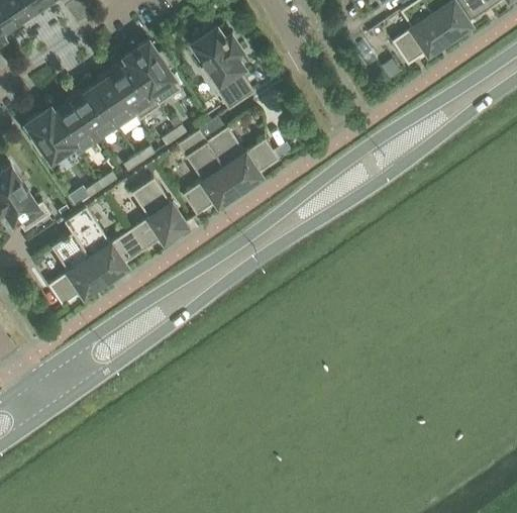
[(0,0),(0,35),(2,39),(3,38),(0,33),(0,31),(6,28),(8,30),(19,23),(2,0),(0,0)]
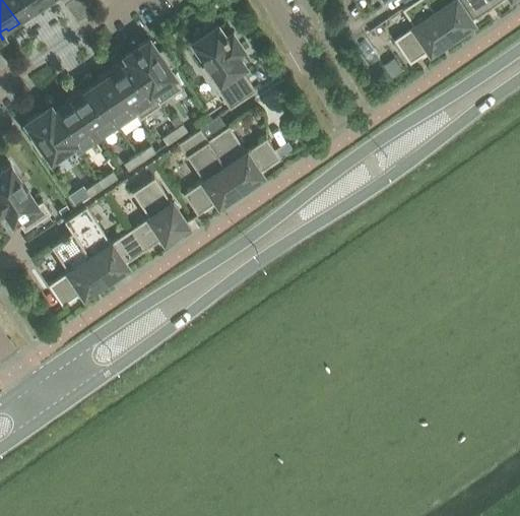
[(37,8),(30,0),(2,0),(19,23),(29,16),(28,13),(37,8)]
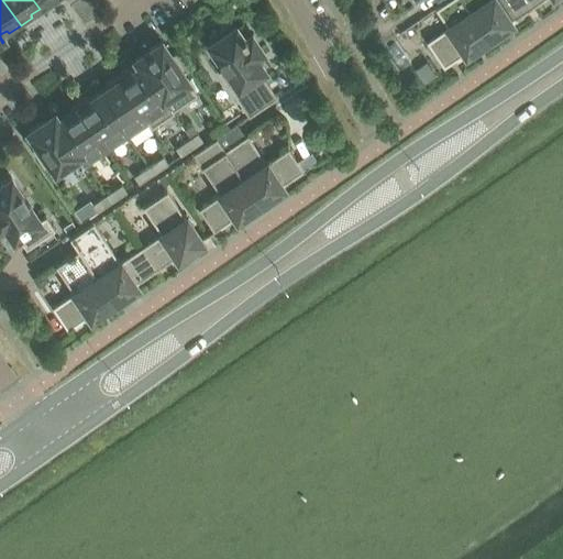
[(468,57),(492,42),(463,0),(453,0),(438,11),(451,30),(429,44),(445,69),(467,55),(468,57)]
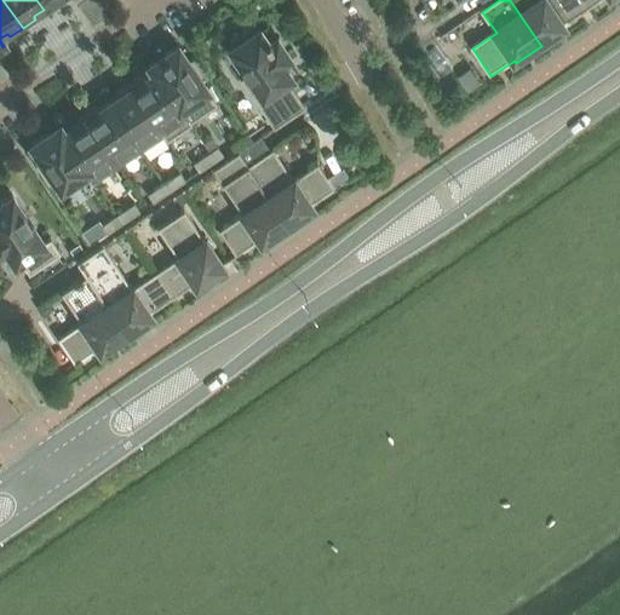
[(567,28),(566,27),(589,11),(580,0),(510,0),(541,46),(567,28)]
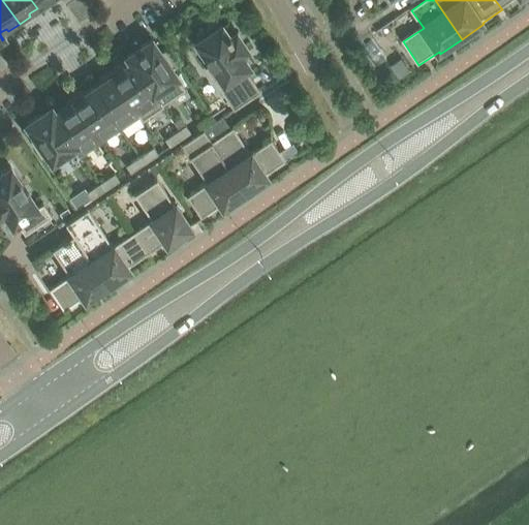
[(495,0),(502,9),(515,0),(495,0)]
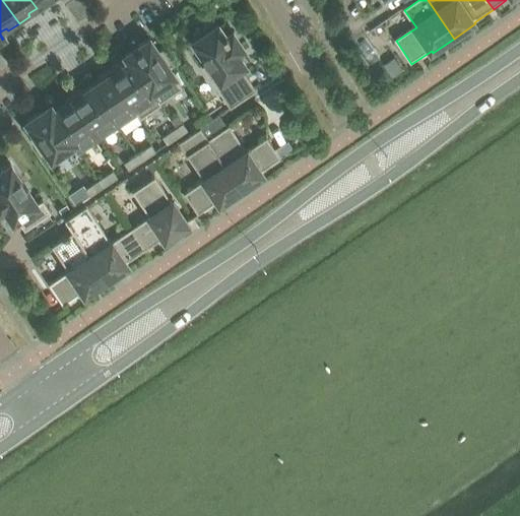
[(232,35),(226,38),(224,35),(222,36),(217,27),(213,29),(210,23),(192,36),(196,42),(193,44),(201,57),(206,65),(201,69),(230,111),(256,92),(241,70),(244,67),(236,55),(242,50),(232,35)]
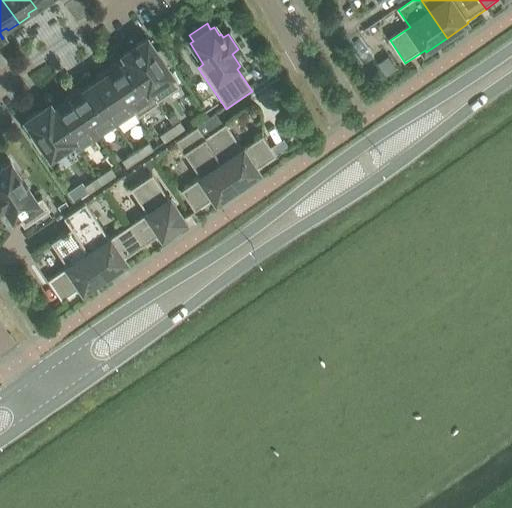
[(373,43),(382,37),(376,28),(367,34),(373,43)]
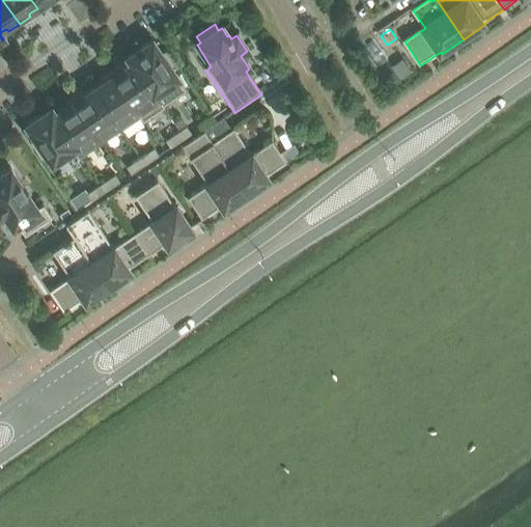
[(129,56),(130,57),(129,58),(163,110),(164,109),(163,107),(186,92),(172,72),(177,68),(166,52),(161,55),(151,42),(149,44),(148,43),(146,44),(147,46),(132,55),(132,54),(129,56)]
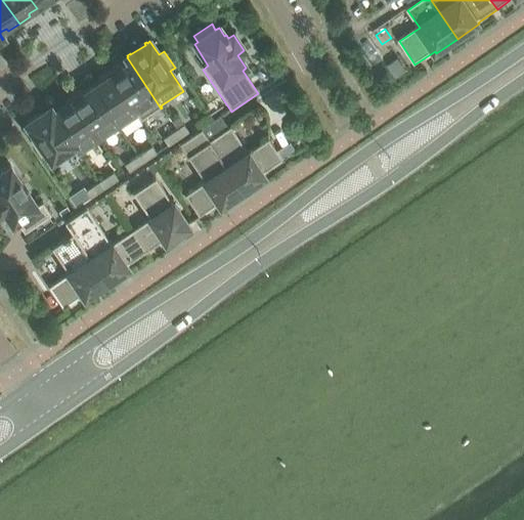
[(122,69),(120,66),(110,74),(141,121),(161,109),(127,57),(125,58),(129,63),(122,69)]
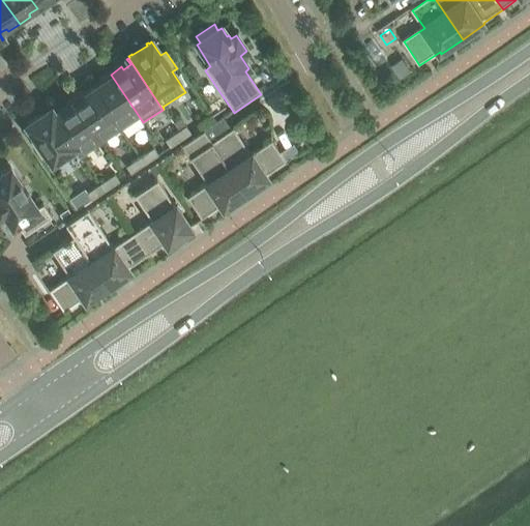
[(404,63),(393,70),(401,81),(411,74),(404,63)]
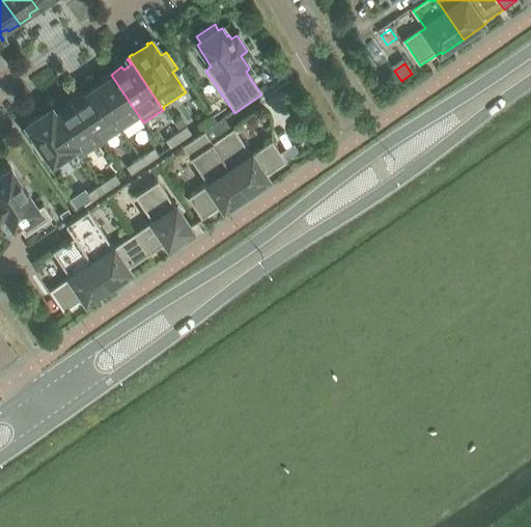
[(100,82),(102,85),(93,90),(119,130),(138,117),(142,123),(143,122),(111,75),(100,82)]
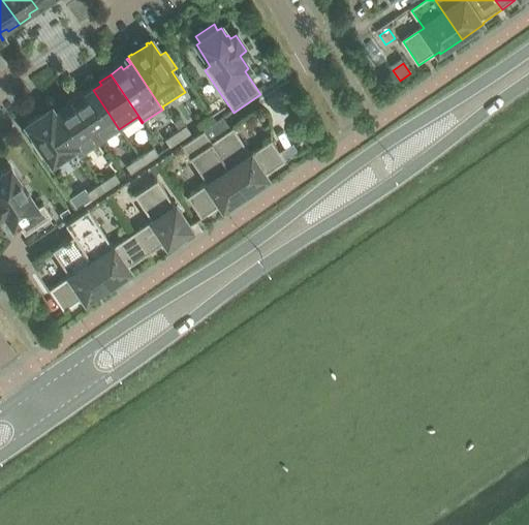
[(84,96),(83,93),(71,100),(99,143),(119,129),(93,90),(84,96)]
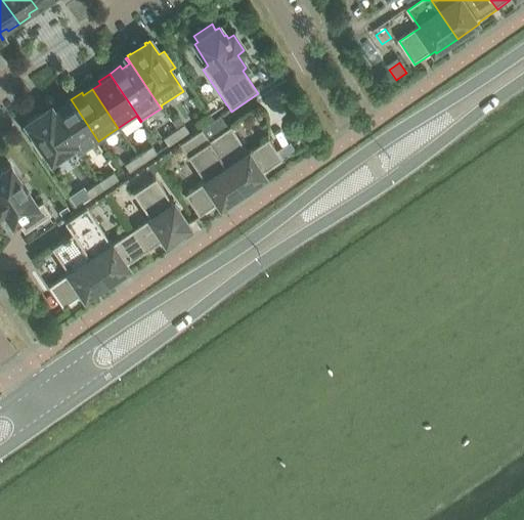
[(54,115),(50,109),(49,110),(80,155),(98,141),(71,99),(59,106),(61,110),(54,115)]
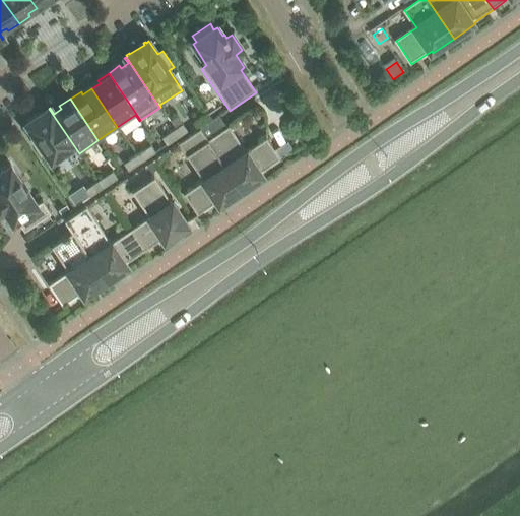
[(53,166),(75,150),(77,153),(79,153),(49,109),(47,110),(47,109),(44,110),(45,112),(29,121),(29,120),(27,122),(28,123),(25,124),(35,137),(29,141),(40,157),(45,153),(53,166)]
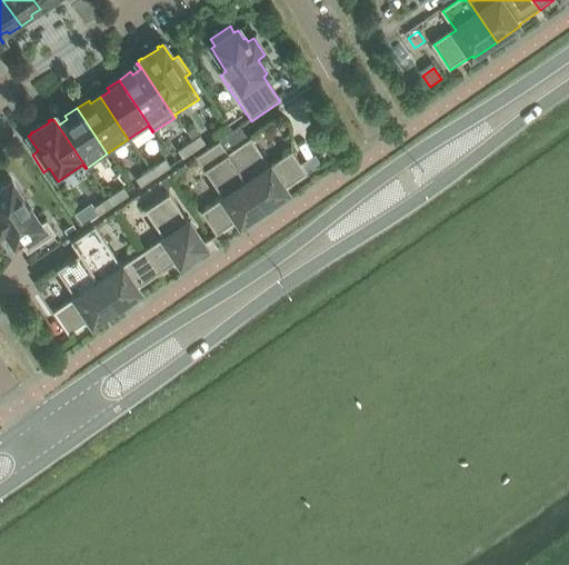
[(205,146),(199,138),(192,144),(197,151),(205,146)]
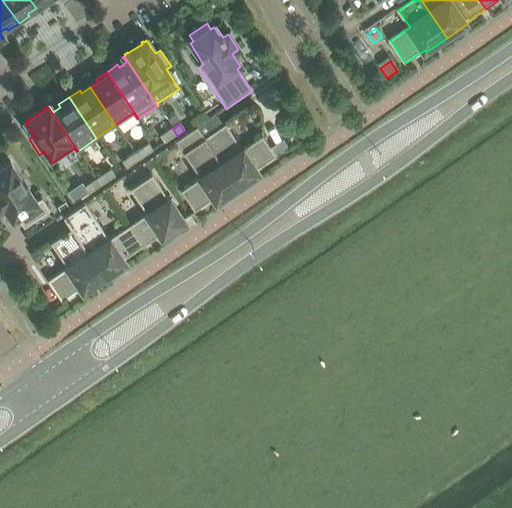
[(225,126),(204,139),(204,140),(236,187),(257,173),(256,171),(275,158),(262,138),(242,151),(225,126)]
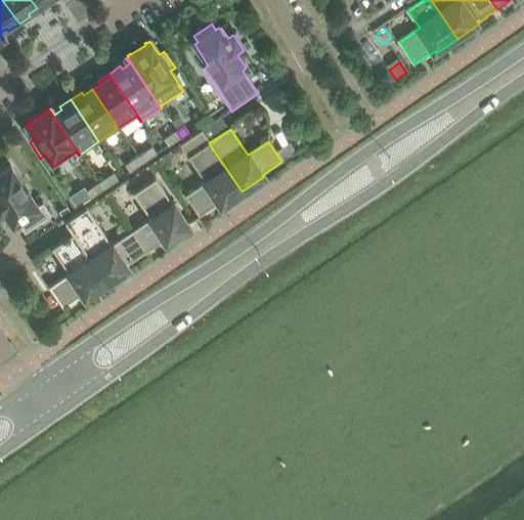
[(186,211),(193,222),(219,205),(220,206),(242,191),(209,143),(209,142),(202,131),(179,146),(205,183),(184,198),(191,208),(186,211)]
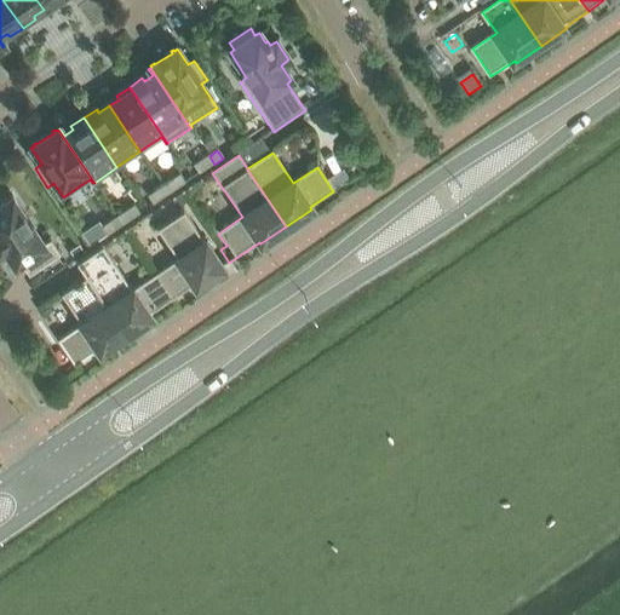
[(210,156),(193,167),(199,176),(214,165),(210,156)]
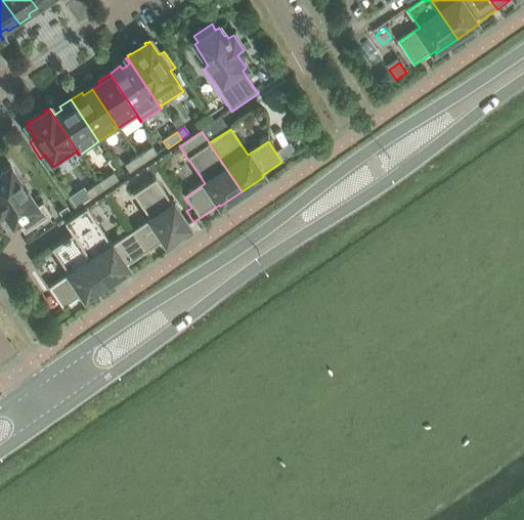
[(157,156),(151,148),(138,158),(143,165),(157,156)]
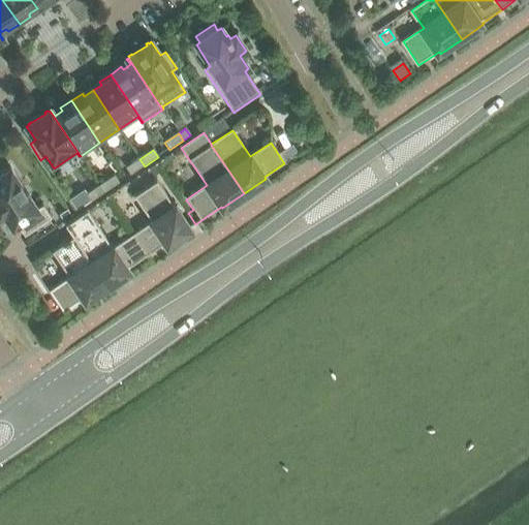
[(125,168),(130,176),(145,166),(139,159),(125,168)]
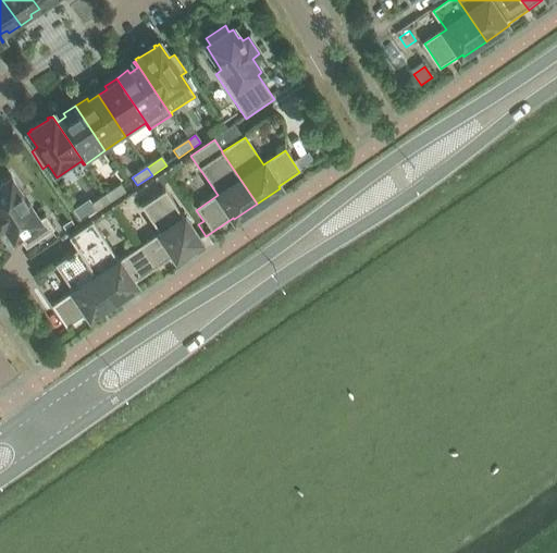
[(165,175),(156,182),(160,188),(170,182),(165,175)]
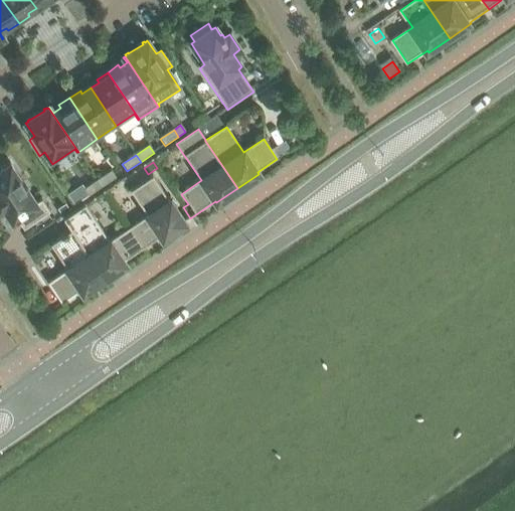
[(36,204),(24,188),(25,188),(18,178),(9,166),(0,172),(0,211),(4,209),(12,221),(16,219),(24,231),(50,213),(41,200),(36,204)]
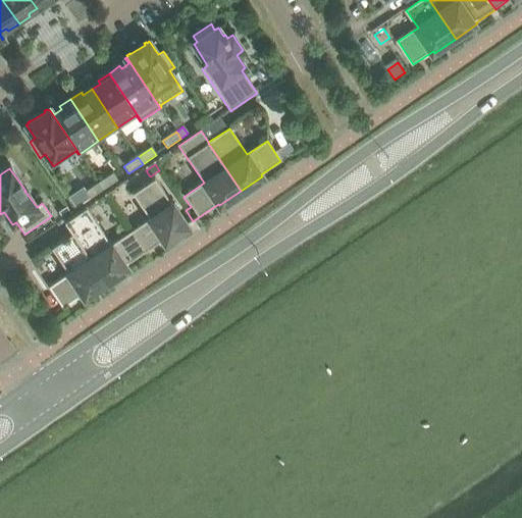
[(117,182),(112,174),(99,184),(104,191),(117,182)]
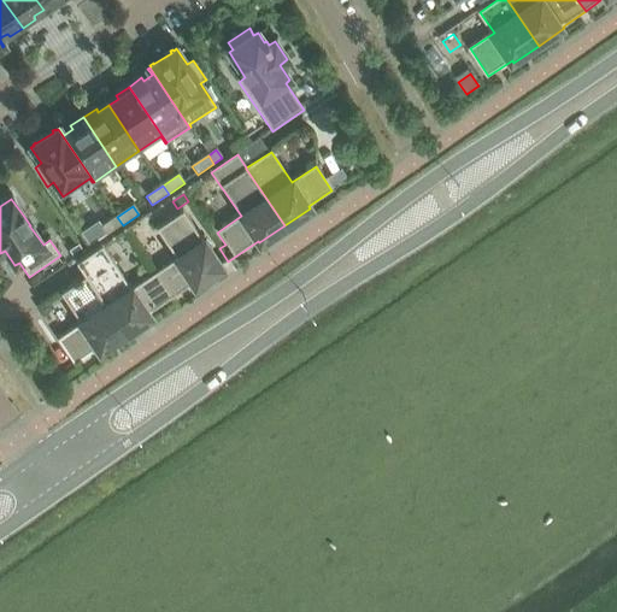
[(182,211),(157,229),(177,259),(154,275),(171,299),(193,284),(195,286),(222,269),(219,266),(228,262),(219,248),(216,252),(205,236),(201,239),(182,211)]
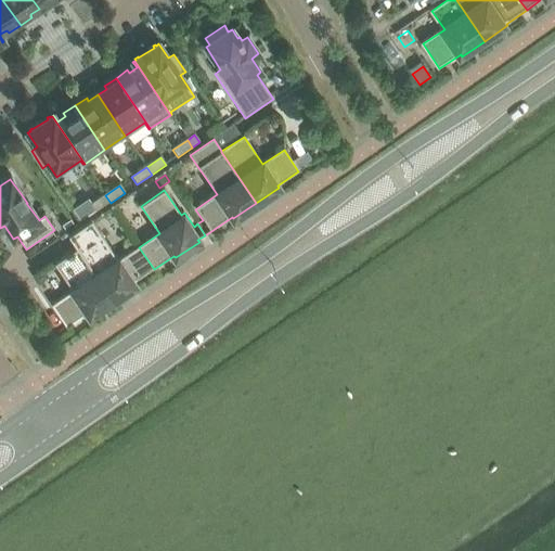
[(91,205),(95,213),(111,203),(105,195),(91,205)]
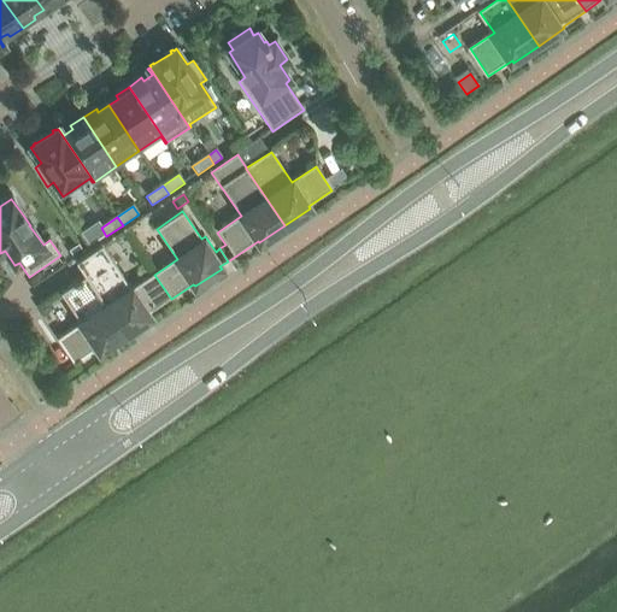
[(78,246),(70,253),(76,263),(86,257),(78,246)]
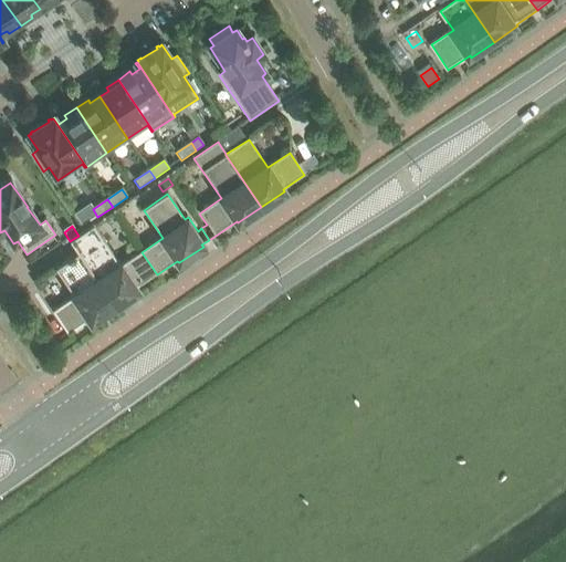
[(93,226),(80,236),(79,236),(70,241),(70,242),(77,255),(79,253),(114,306),(137,291),(136,289),(157,274),(142,252),(121,267),(93,226)]
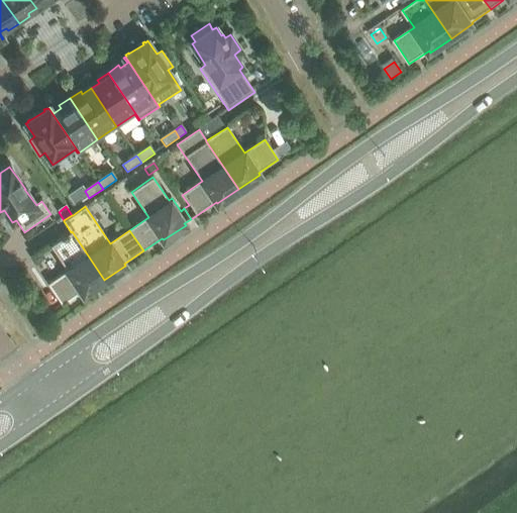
[(83,294),(104,280),(72,231),(71,232),(50,246),(68,272),(47,286),(62,306),(82,292),(83,294)]
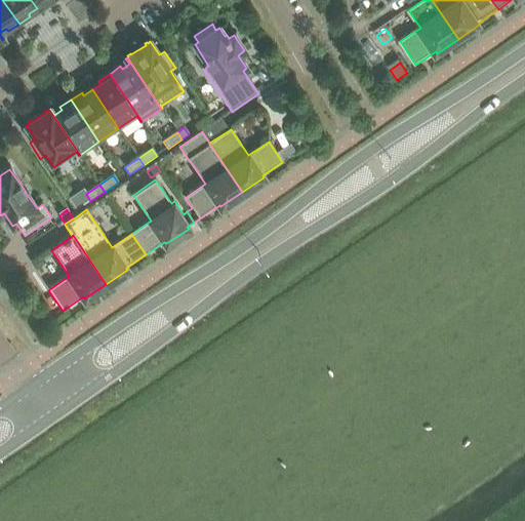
[(31,264),(36,271),(46,265),(41,257),(31,264)]
